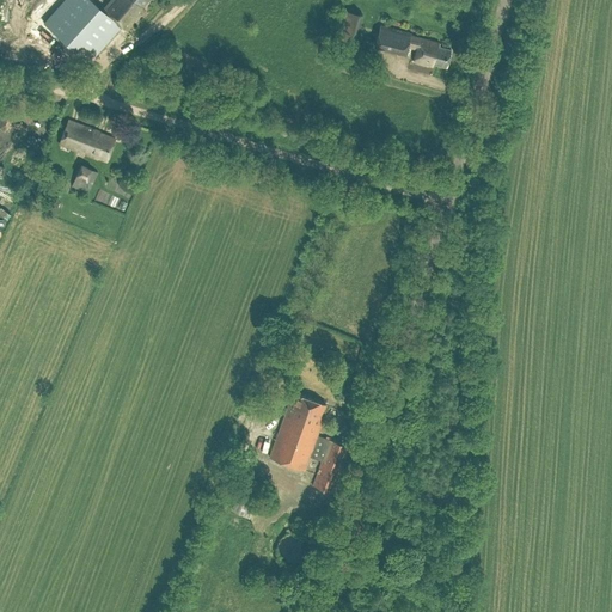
[(110,0),(103,8),(93,0),(63,0),(44,23),(65,42),(72,34),(96,55),(121,25),(127,30),(145,8),(142,6),(147,0),(110,0)]
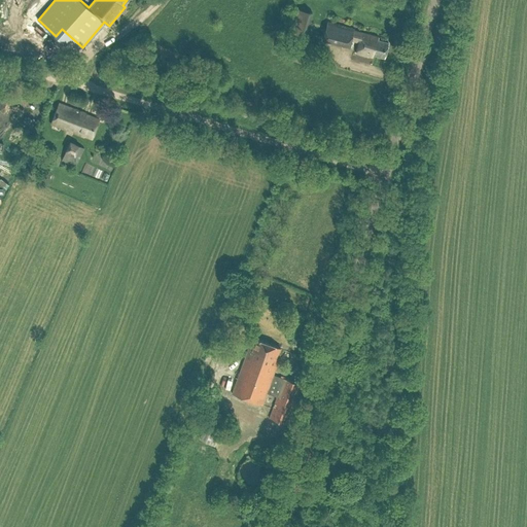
[(303,40),(311,13),(294,8),(291,19),(289,19),(284,35),(303,40)]
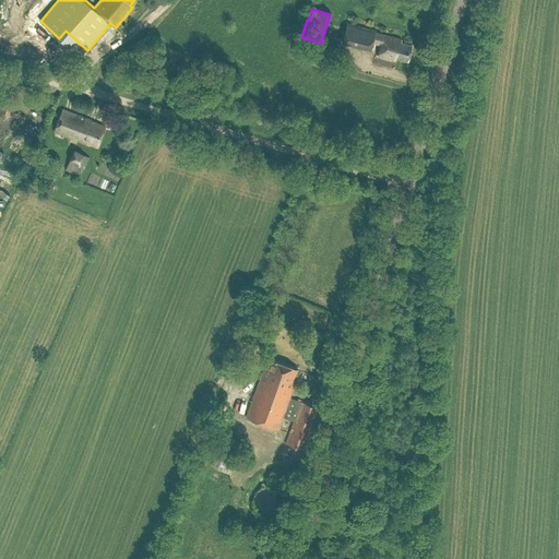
[(407,61),(412,45),(401,42),(402,39),(376,32),(376,30),(347,23),(342,42),(370,49),(372,43),(381,45),(378,56),(391,59),(391,58),(395,59),(395,58),(407,61)]
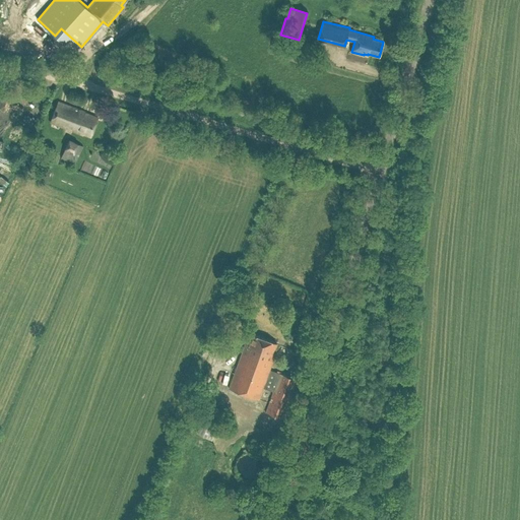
[(108,27),(101,31),(106,41),(113,37),(108,27)]
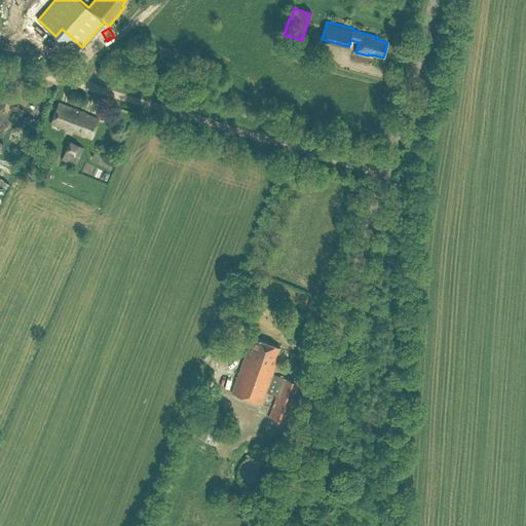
[(95,48),(97,54),(110,48),(107,42),(95,48)]
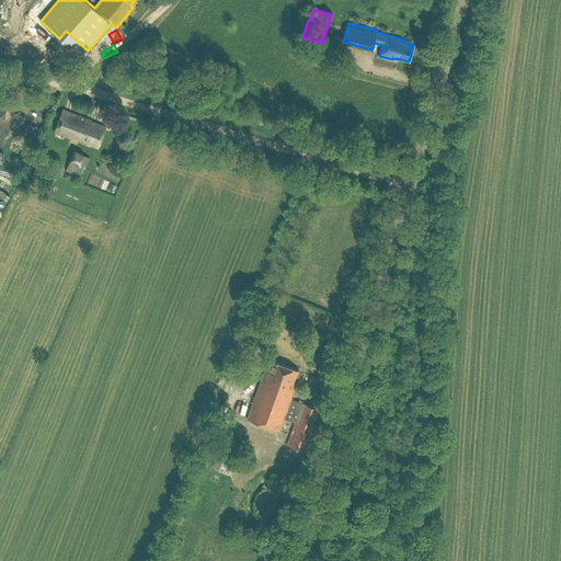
[(45,123),(49,110),(44,109),(39,122),(45,123)]
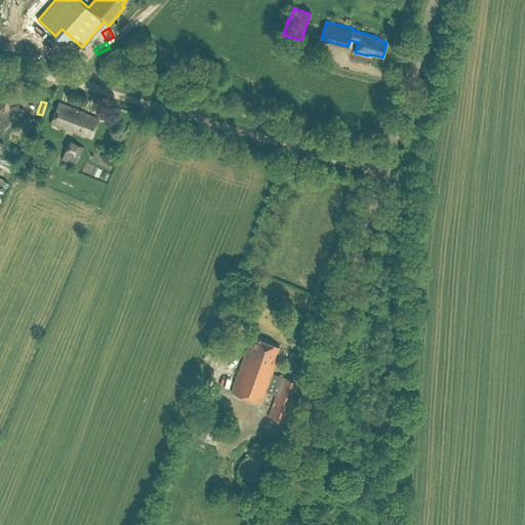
[(91,137),(98,119),(85,114),(85,113),(58,103),(51,123),(67,129),(68,126),(74,129),(73,131),(84,135),(84,134),(91,137)]
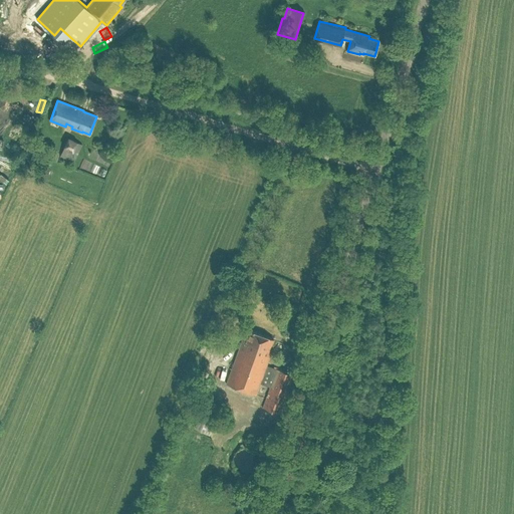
[(75,161),(82,145),(67,138),(59,156),(75,161)]
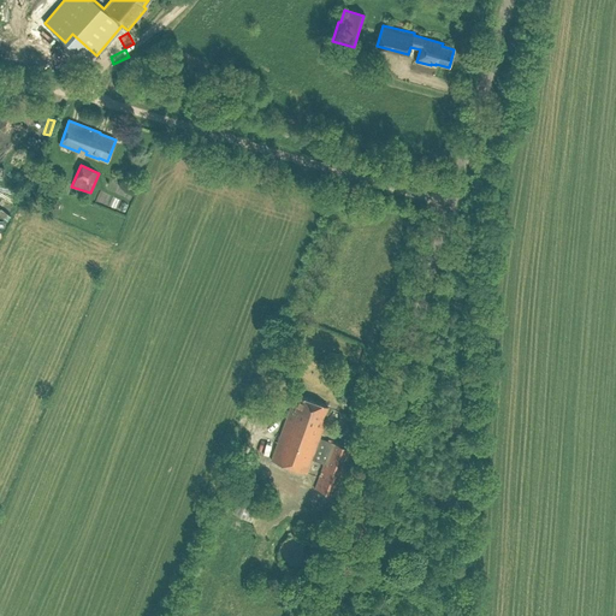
[(335,496),(351,449),(332,442),(332,443),(320,438),(326,420),(324,419),(327,407),(300,396),(296,406),(291,404),(271,460),(307,473),(312,458),(324,463),(315,489),(335,496)]
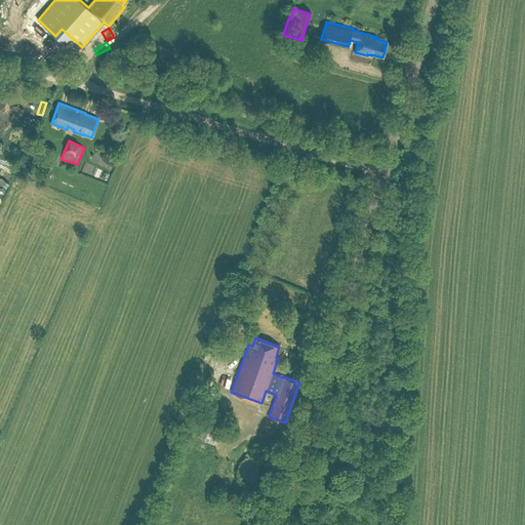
[(206,411),(209,405),(210,403),(200,399),(196,406),(206,411)]
